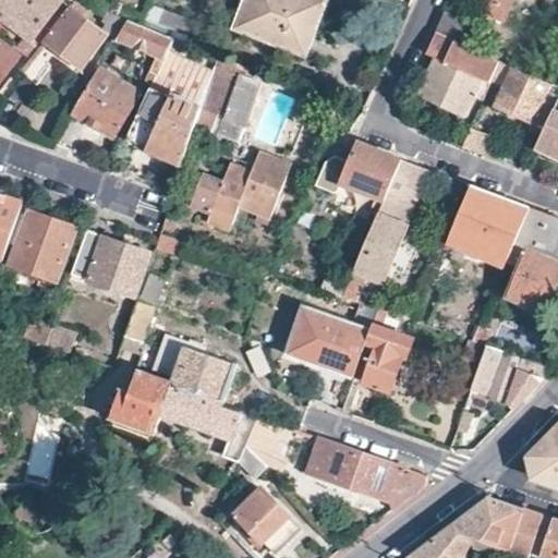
[(0,0),(0,33),(10,21),(41,45),(70,7),(61,0),(0,0)]
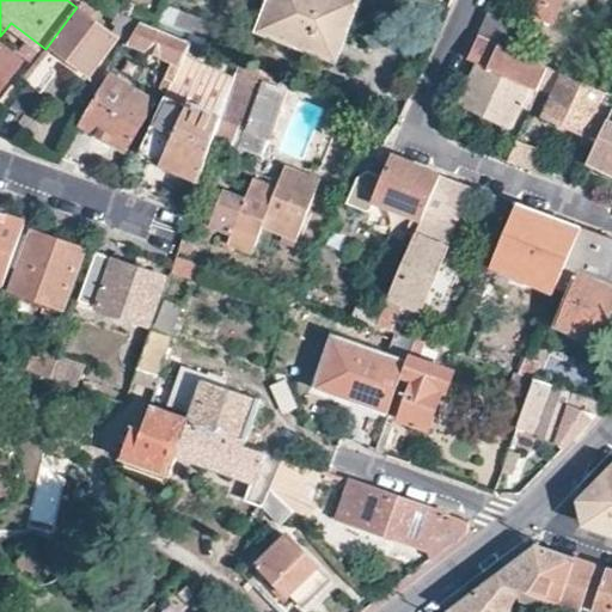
[(350,2),(343,0),(257,0),(250,20),(330,54),(350,2)]
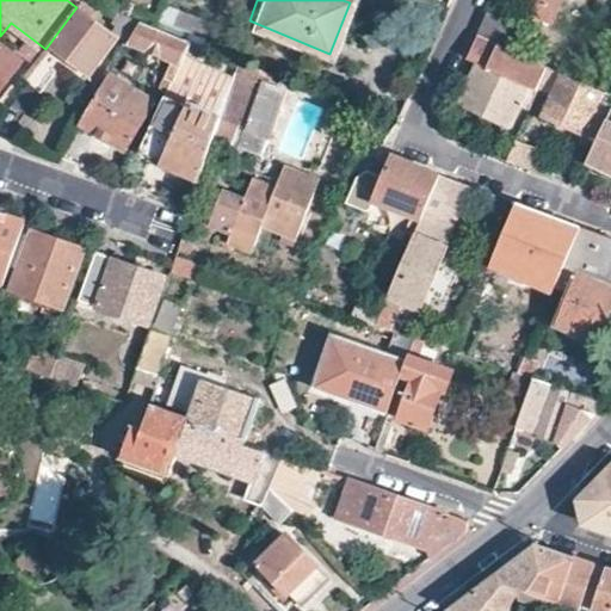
[(526,0),(524,7),(537,13),(542,4),(556,8),(559,0),(526,0)]
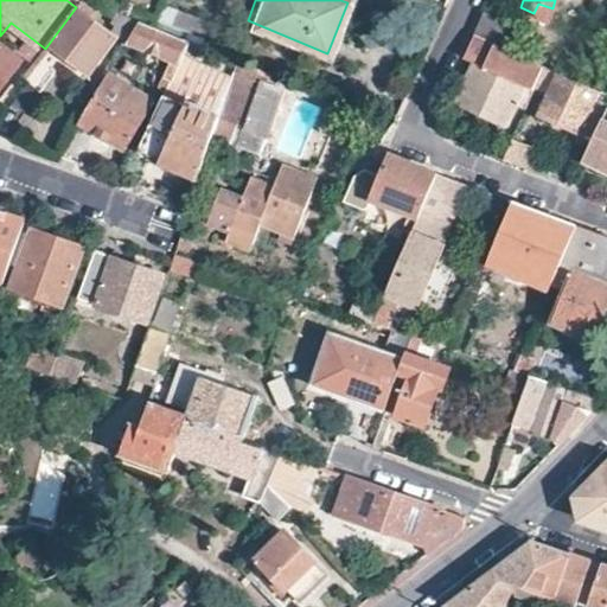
[(555,0),(553,8),(562,13),(568,0),(555,0)]
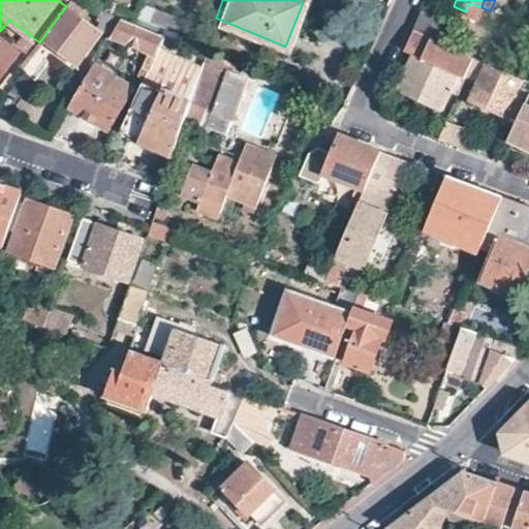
[(103,34),(67,6),(39,42),(31,55),(20,68),(35,80),(59,49),(80,65),(103,34)]
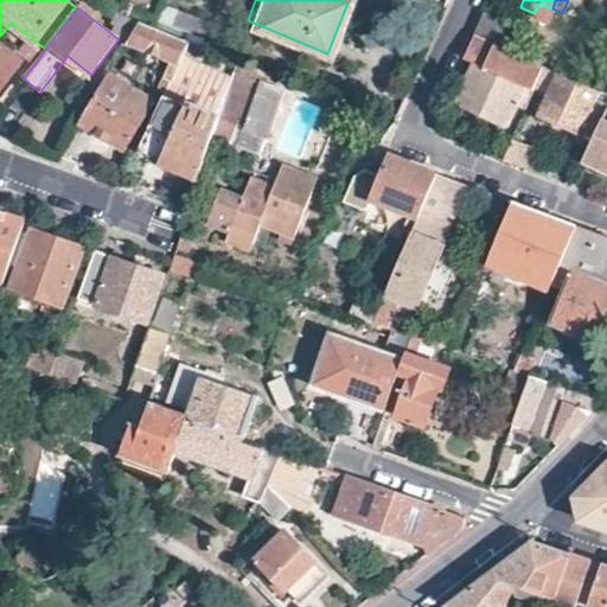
[(518,30),(481,13),(483,17),(474,33),(509,49),(518,30)]
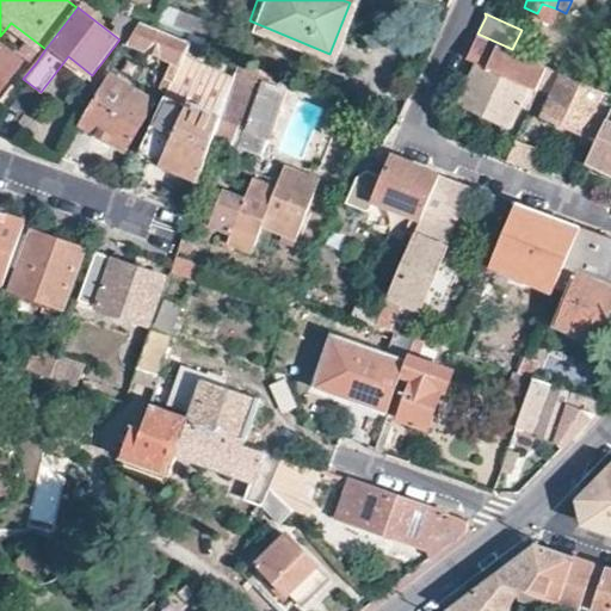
[(153,26),(141,23),(129,43),(180,62),(190,41),(153,26)]
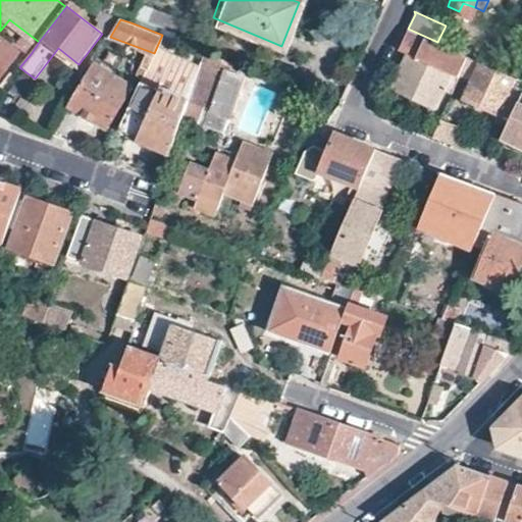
[(437,42),(408,29),(399,49),(407,53),(393,89),(434,107),(451,72),(458,76),(464,62),(467,55),(437,42)]
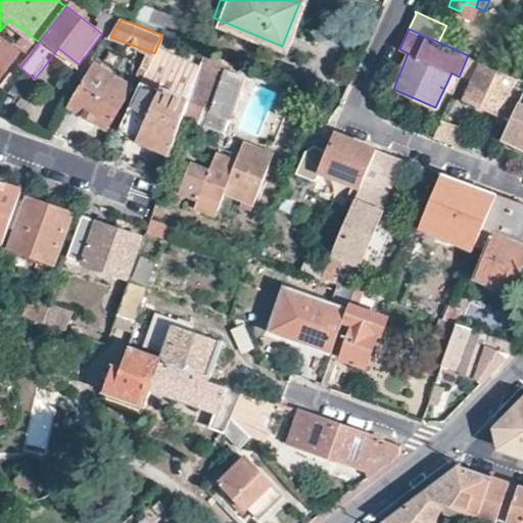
[(18,53),(0,38),(0,77),(12,60),(20,66),(30,54),(22,48),(18,53)]
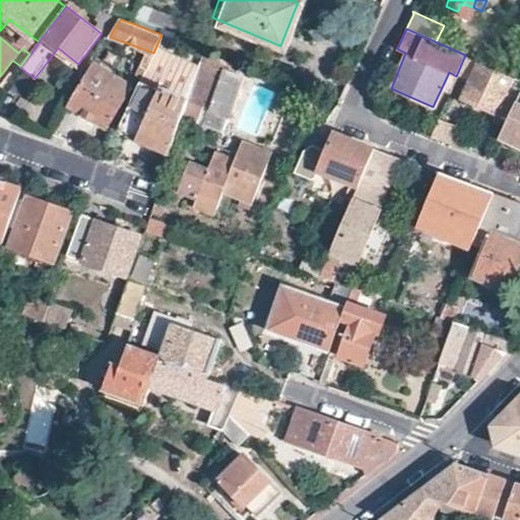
[(519,80),(514,78),(465,55),(462,62),(474,67),(462,94),(495,110),(492,117),(505,123),(518,92),(519,87),(519,80)]
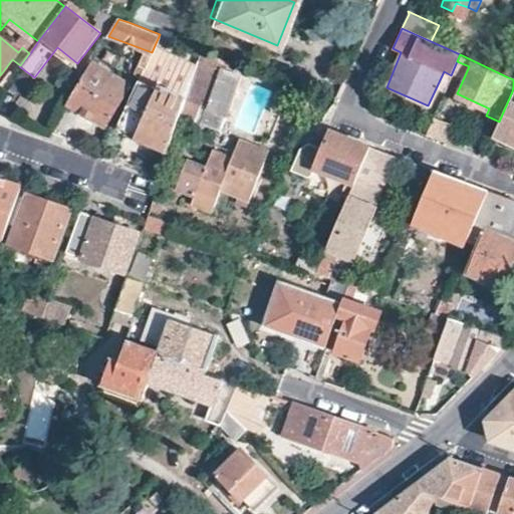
[(184,103),(179,118),(194,123),(197,117),(221,124),(239,75),(199,60),(189,91),(184,103)]
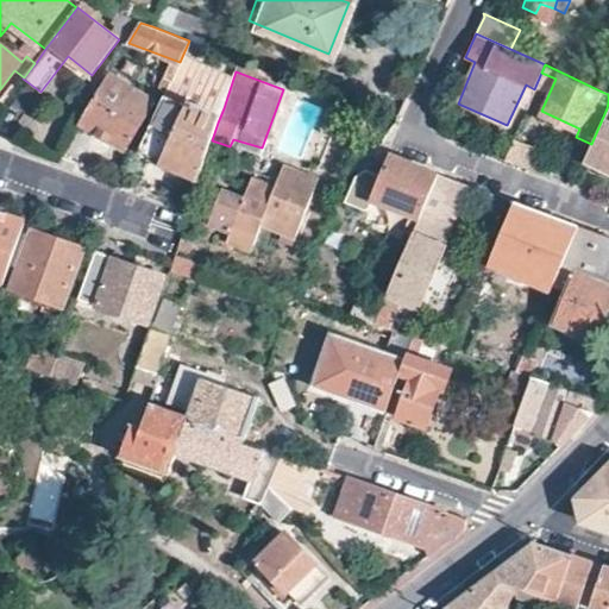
[(154,108),(106,81),(77,127),(125,156),(154,108)]
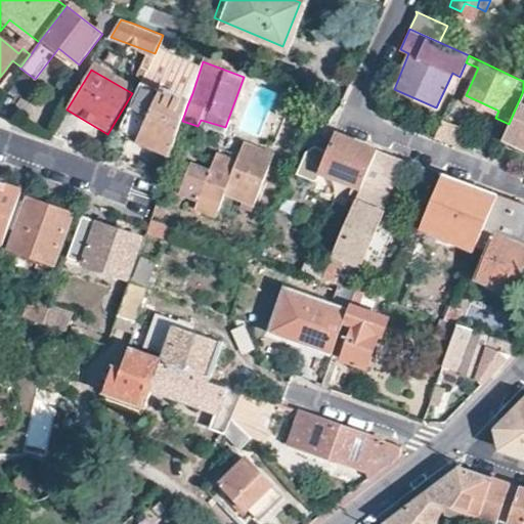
[(192,93),(146,72),(141,83),(187,105),(192,93)]
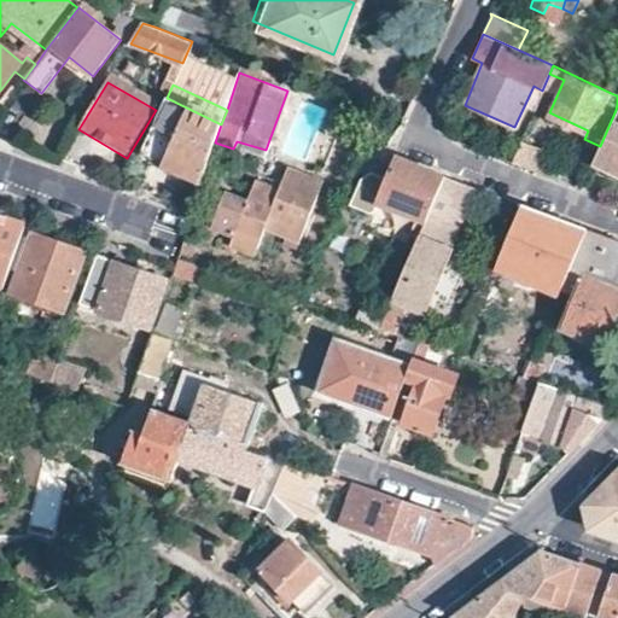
[(221,124),(167,98),(143,153),(205,173),(215,143),(221,124)]
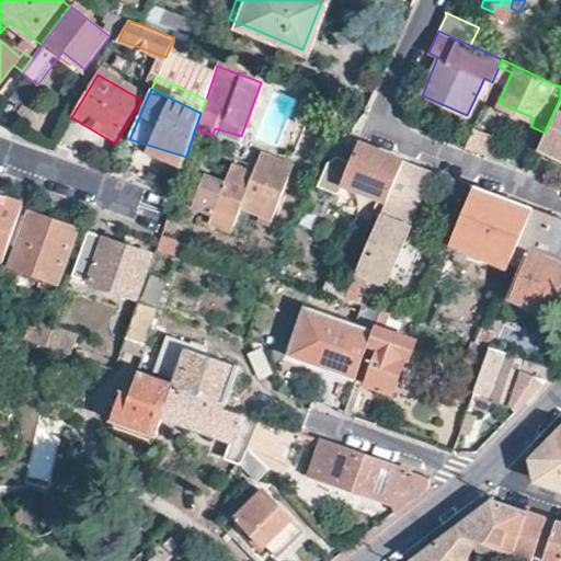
[(560,100),(559,100),(545,133),(538,149),(560,159),(560,100)]
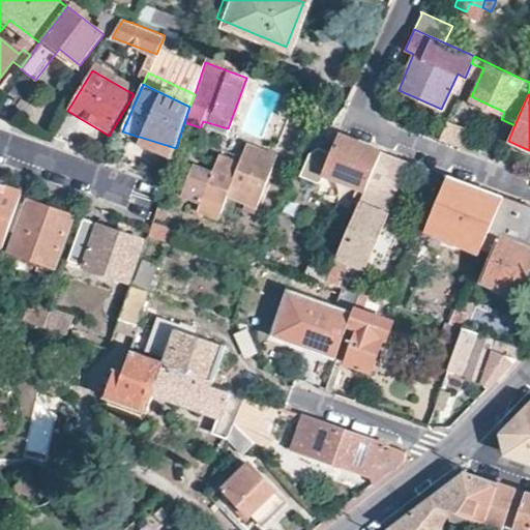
[(358,141),(341,135),(325,174),(365,189),(381,149),(358,141)]
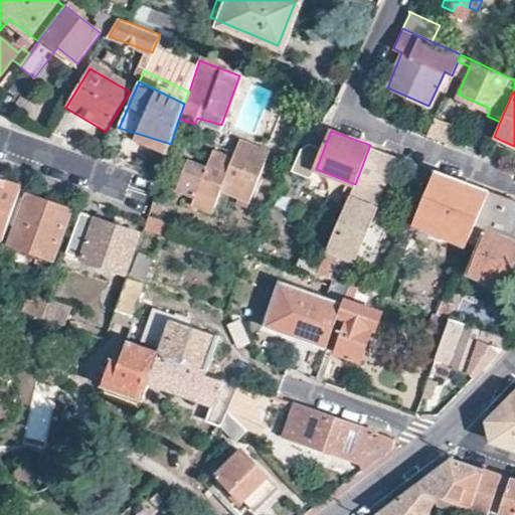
[(207,166),(189,159),(176,190),(195,197),(191,205),(212,213),(220,191),(249,202),(271,150),(241,139),(234,157),(214,149),(207,166)]
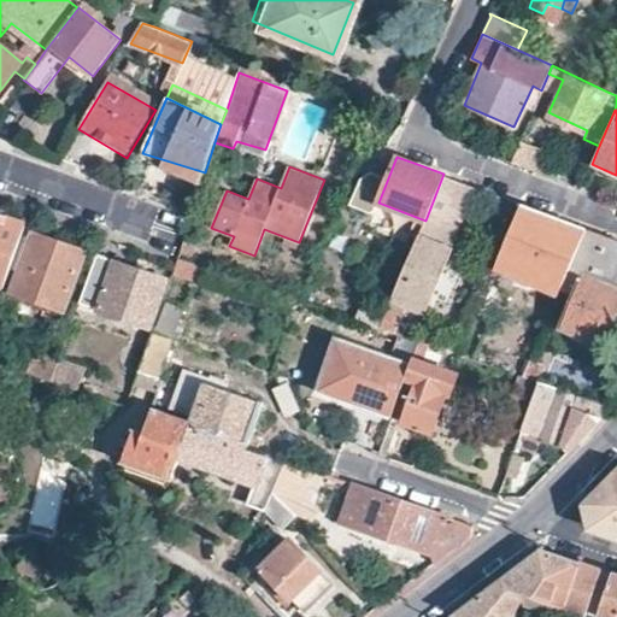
[(476,187),(444,174),(425,221),(419,235),(380,325),(388,328),(398,307),(422,316),(450,250),(439,246),(454,206),(466,210),(476,187)]
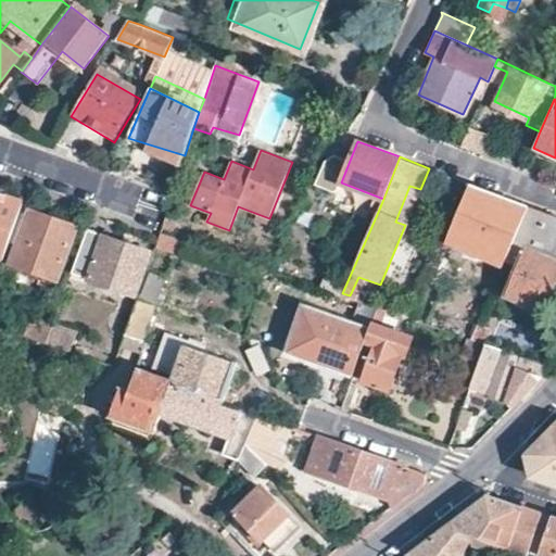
[(341,182),(336,194),(378,212),(383,199),(341,182)]
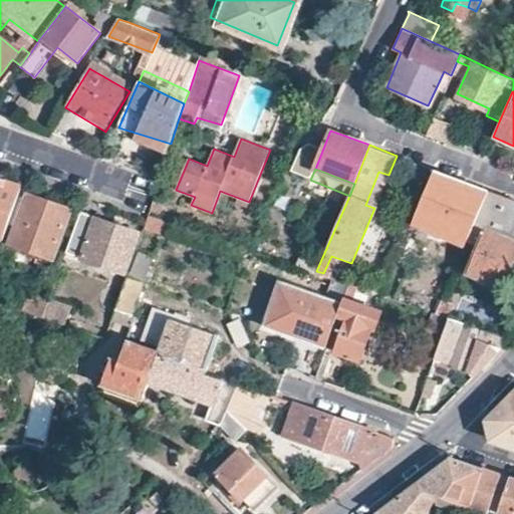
[(456,178),(435,170),(415,220),(466,240),(487,190),(456,178)]
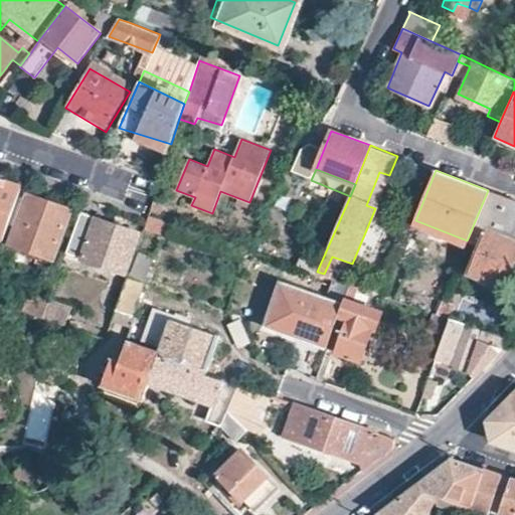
[(20,188),(0,180),(0,236),(3,237),(20,188)]
